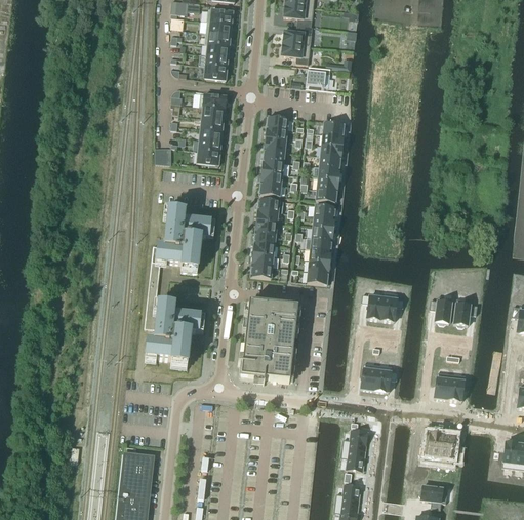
[(172,0),(171,12),(177,12),(188,13),(188,9),(195,10),(196,2),(190,1),(184,0),(172,0)]
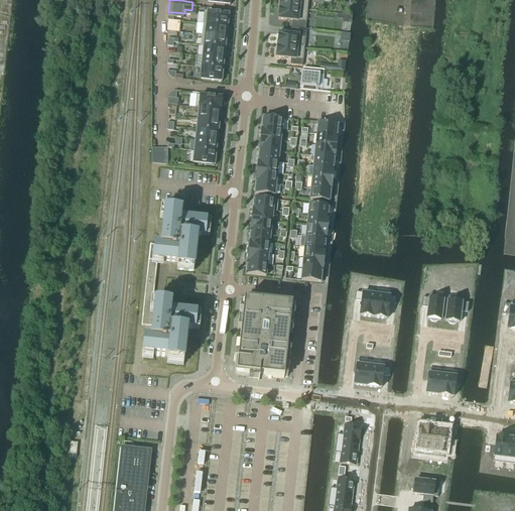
[(308,6),(280,3),(280,5),(279,12),(279,15),(293,17),(307,18),(308,6)]
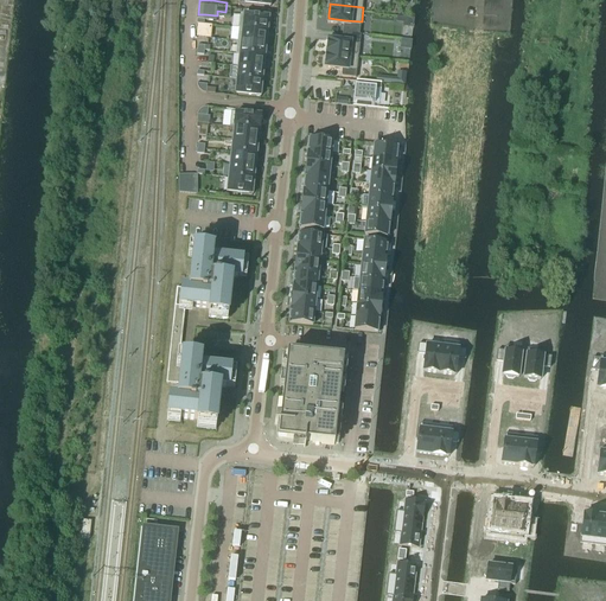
[(269,26),(270,12),(241,8),(240,24),(268,26),(269,26)]
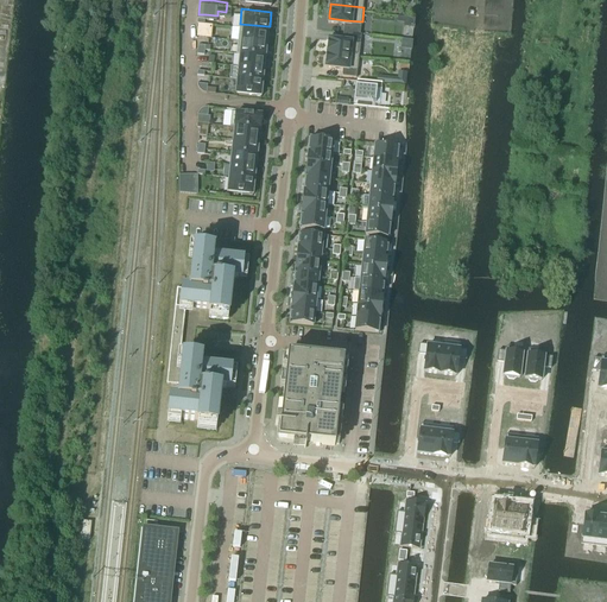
[(346,20),(345,27),(361,30),(362,21),(346,20)]
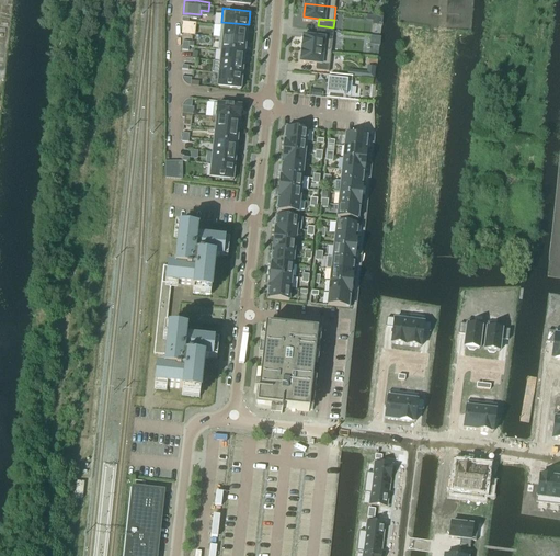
[(247,30),(248,24),(221,22),(220,33),(248,36),(248,30),(247,30)]
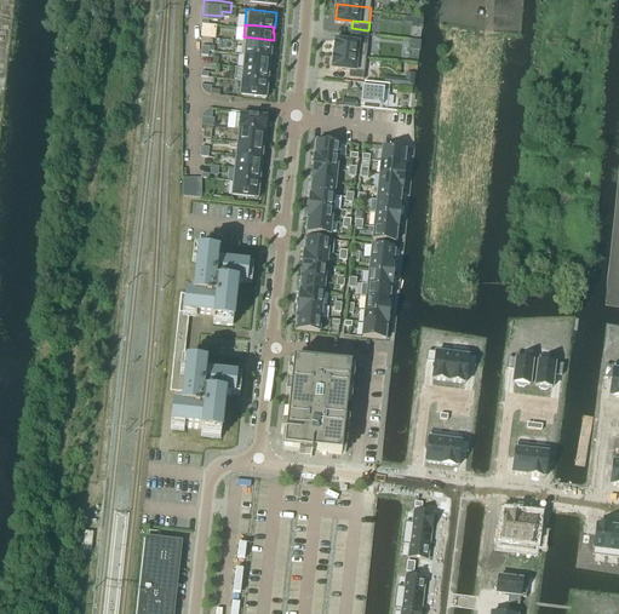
[(351,28),(350,36),(368,39),(370,30),(368,30),(351,28)]
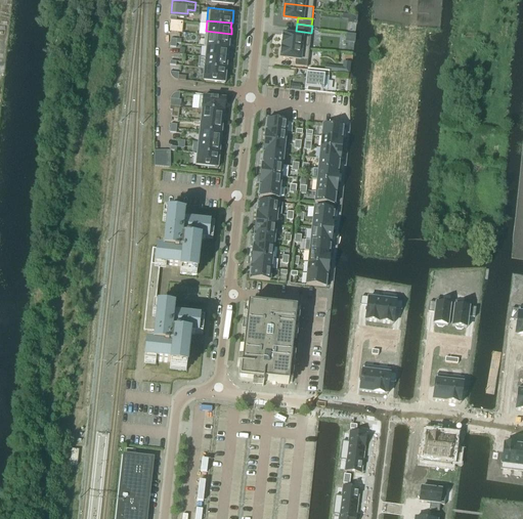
[(296,31),(284,30),(284,32),(282,40),(282,42),(310,45),(311,33),(296,31)]
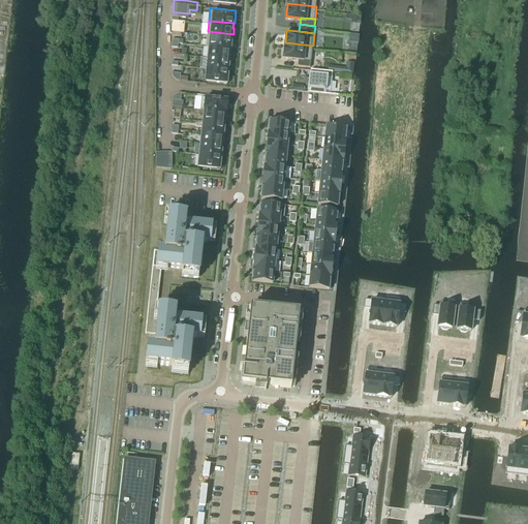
[(233,40),(234,34),(208,31),(207,43),(210,43),(210,42),(231,45),(231,40),(233,40)]
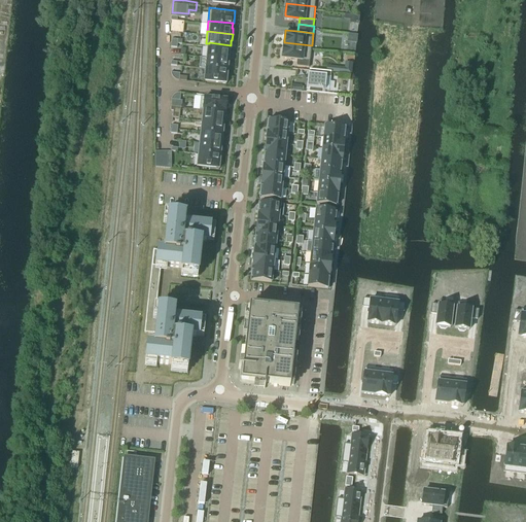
[(312,45),(284,42),(284,44),(283,51),(283,55),(299,56),(310,58),(312,45)]
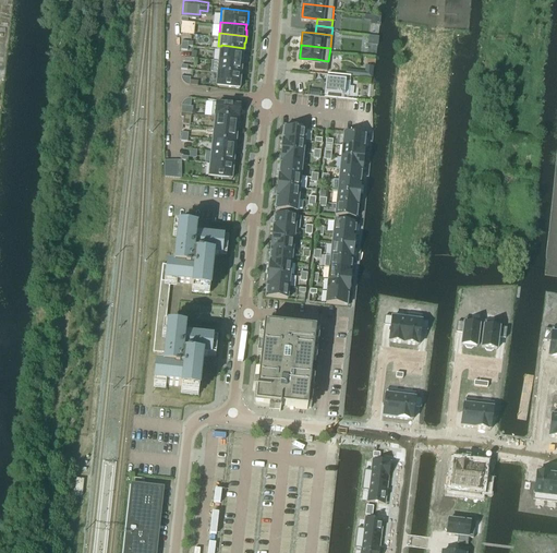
[(243,52),(244,48),(221,46),(220,57),(243,60),(244,52),(243,52)]
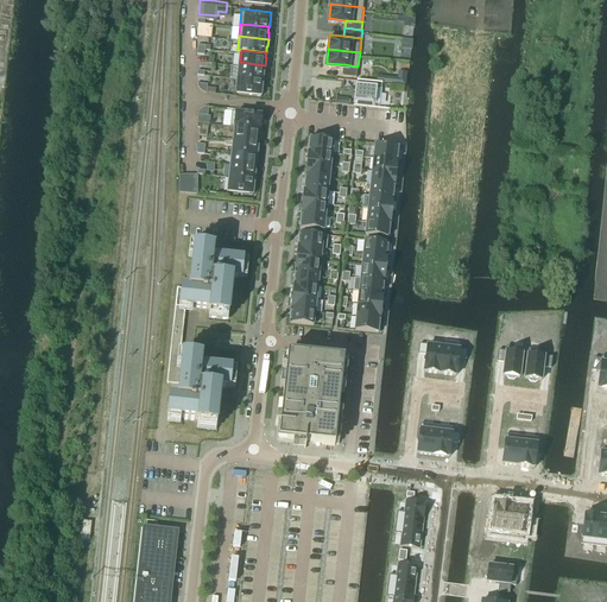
[(265,73),(265,65),(240,62),(239,75),(263,77),(264,73),(265,73)]
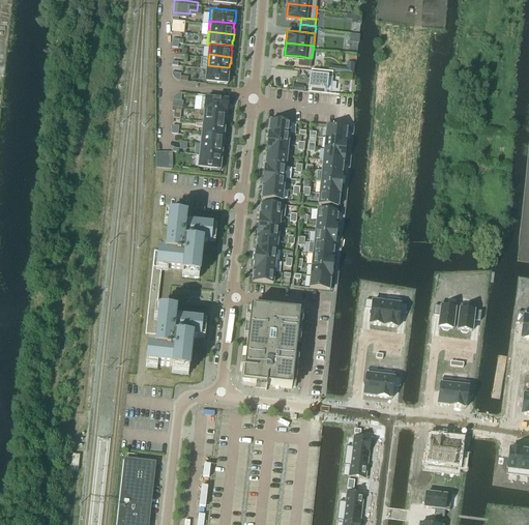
[(230,67),(229,67),(208,65),(207,78),(229,81),(230,67)]
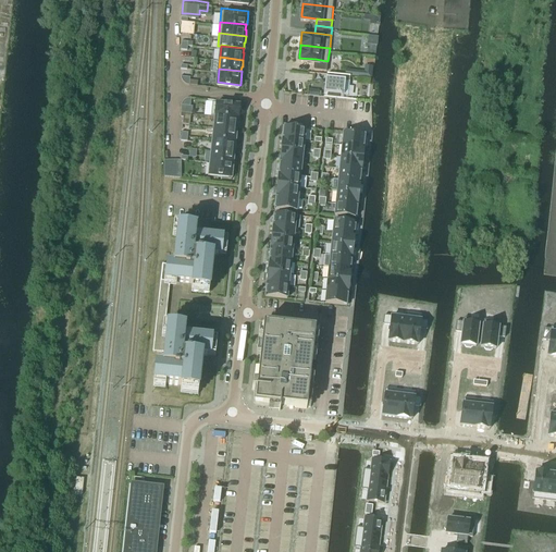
[(350,72),(328,70),(325,88),(349,90),(350,72)]
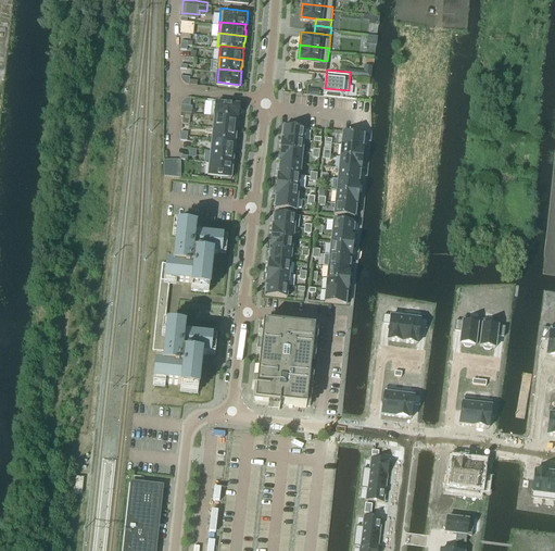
[(189,80),(190,82),(190,73),(181,72),(181,73),(181,74),(181,75),(183,76),(183,77),(184,77),(185,79),(187,80),(188,80),(189,80)]
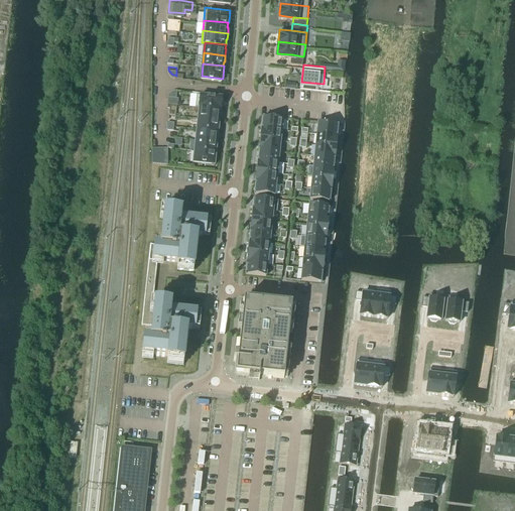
[(222,106),(223,94),(198,91),(196,103),(201,104),(221,106),(222,106)]
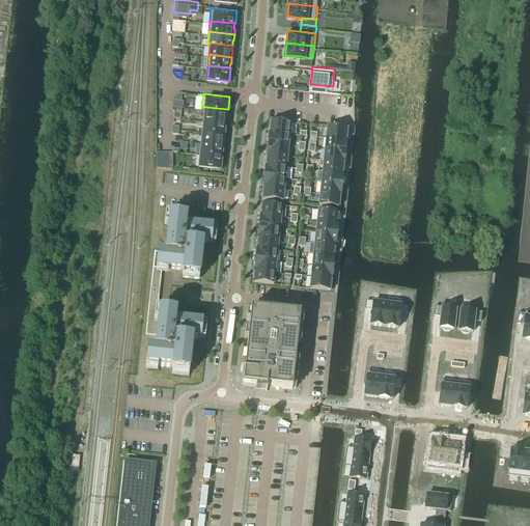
[(227,113),(227,109),(206,107),(205,117),(227,120),(227,114),(227,113)]
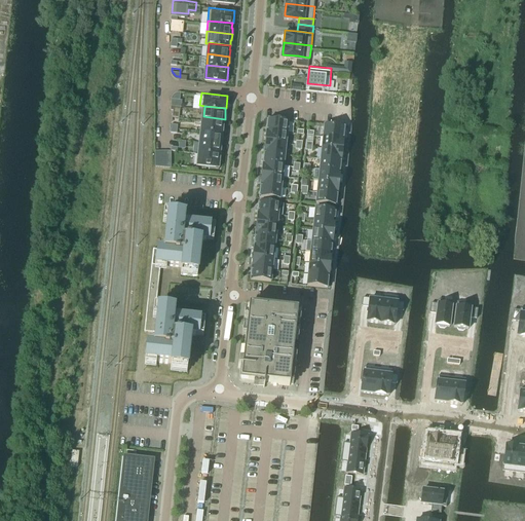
[(268,115),(267,126),(288,128),(289,117),(268,115)]
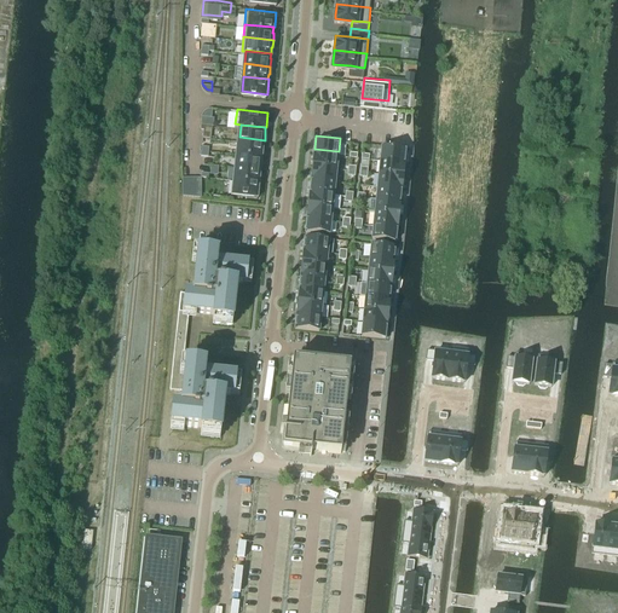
[(264,148),(265,140),(240,138),(237,150),(263,152),(263,148),(264,148)]
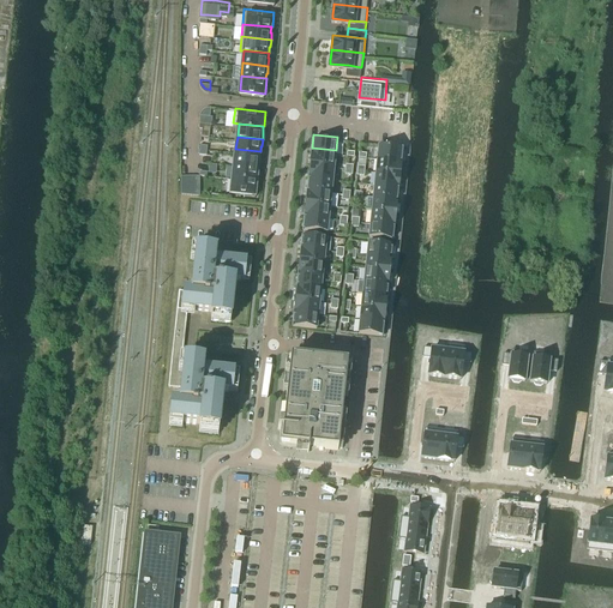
[(378,155),(402,157),(403,144),(379,142),(378,155)]
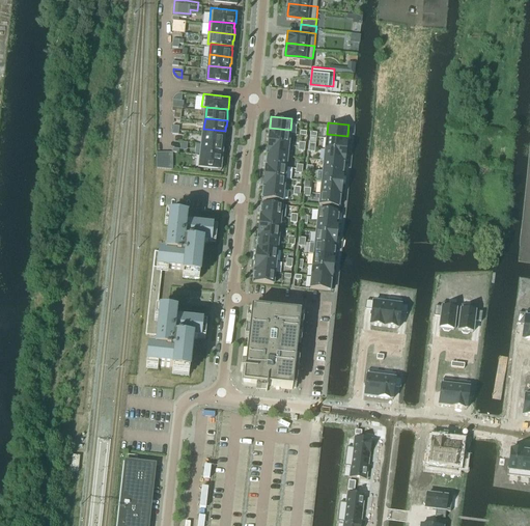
[(270,128),(269,139),(289,141),(290,130),(270,128)]
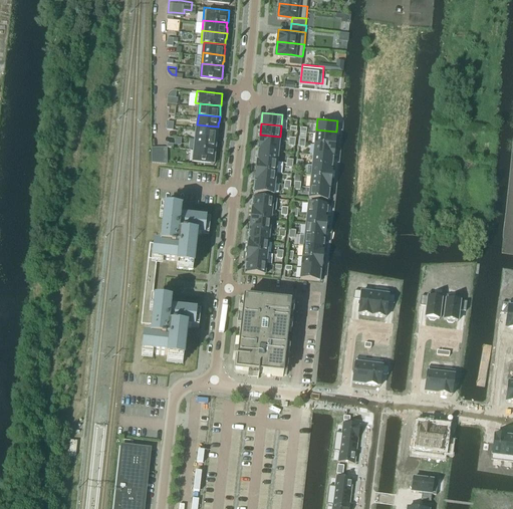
[(218,126),(197,124),(196,136),(217,138),(218,132),(217,132),(218,126)]
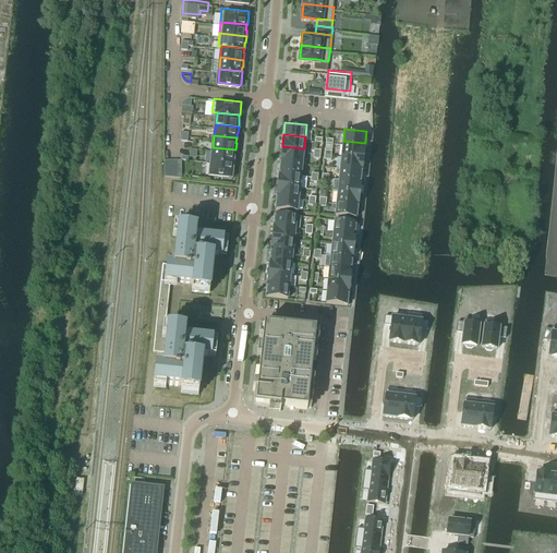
[(342,153),(364,155),(365,143),(343,141),(342,153)]
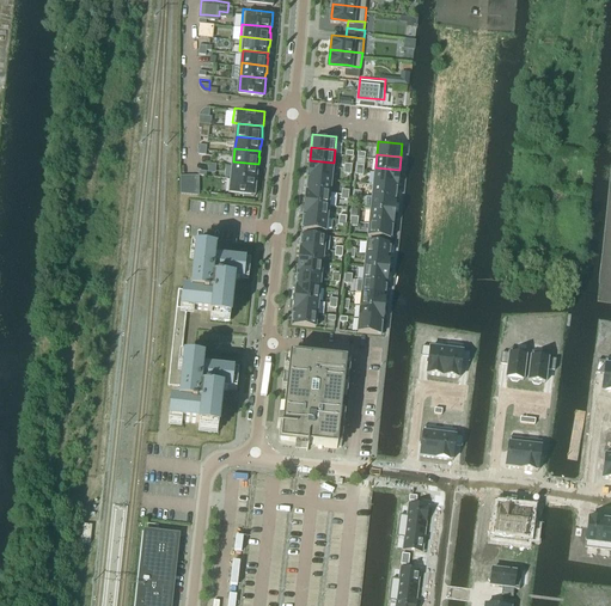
[(310,160),(309,173),(333,176),(334,163),(310,160)]
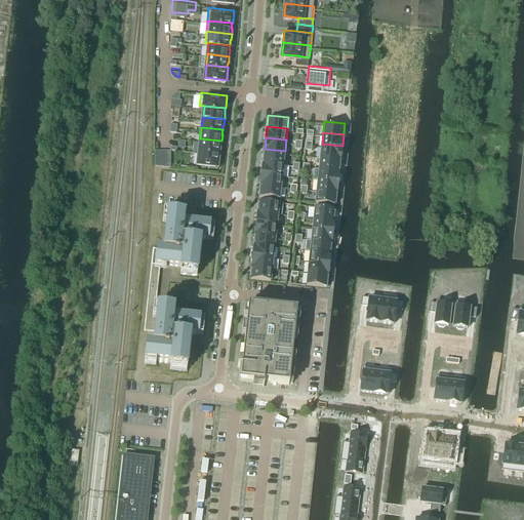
[(222,141),(200,138),(199,150),(219,152),(220,148),(222,148),(222,141)]
